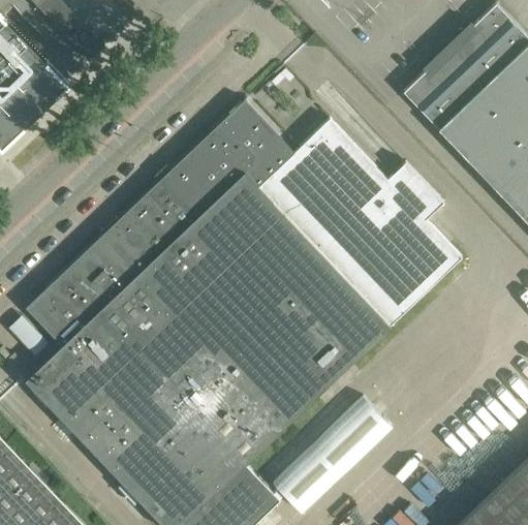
[(0,0),(28,0),(88,63),(103,48),(57,0),(0,0),(0,146),(65,84),(0,14),(0,0)]
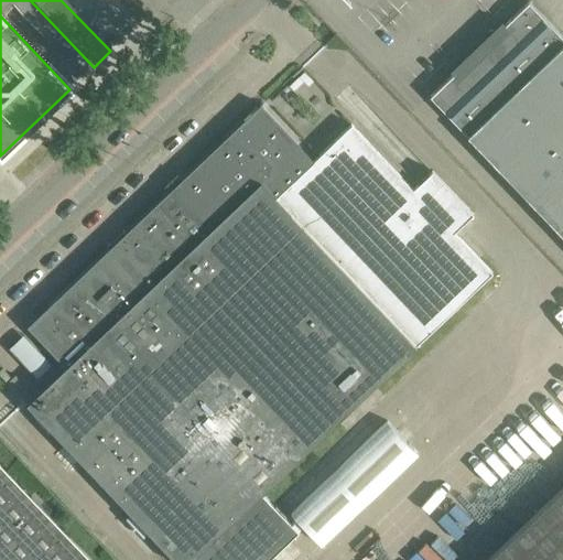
[(145,18),(127,0),(119,0),(116,4),(137,25),(145,18)]
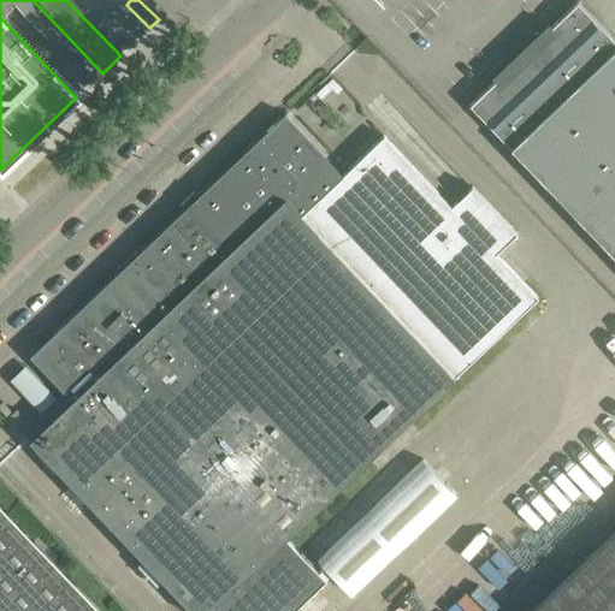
[(614,47),(575,6),(550,30),(547,27),(545,28),(551,35),(533,53),(530,49),(528,51),(530,52),(515,65),(515,64),(514,65),(518,67),(498,85),(491,79),(490,81),(494,84),(468,108),(614,262),(614,47)]
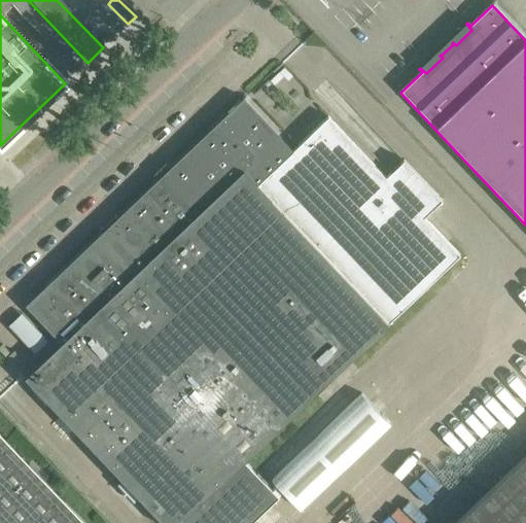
[(402,163),(402,164),(385,180),(327,119),(292,154),(242,101),(25,308),(60,346),(24,380),(160,522),(253,522),(278,500),(277,499),(282,494),(300,513),(389,427),(360,397),(271,483),(276,488),(271,493),(243,464),(459,258),(423,220),(442,204),(402,163)]
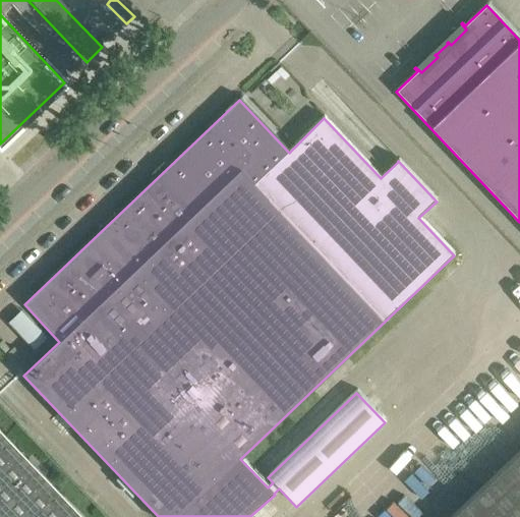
[(73,516),(0,439),(0,516),(73,516)]
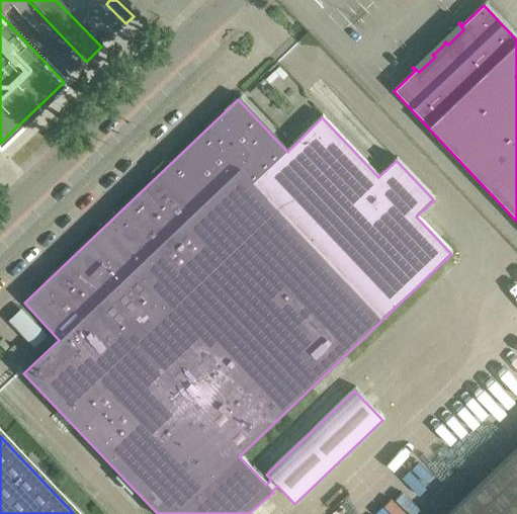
[(516,513),(516,448),(465,499),(480,513),(516,513)]
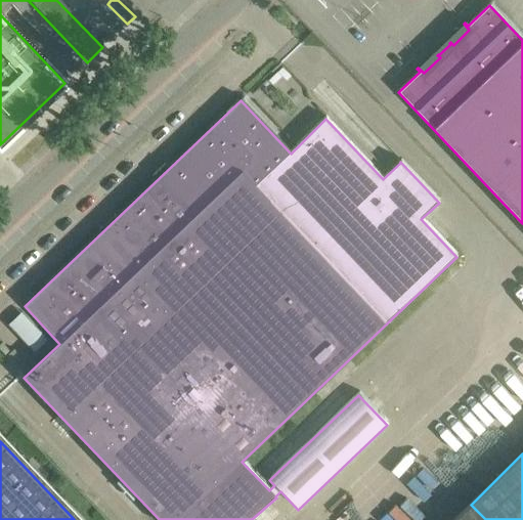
[(485,519),(471,505),(454,519),(485,519)]
